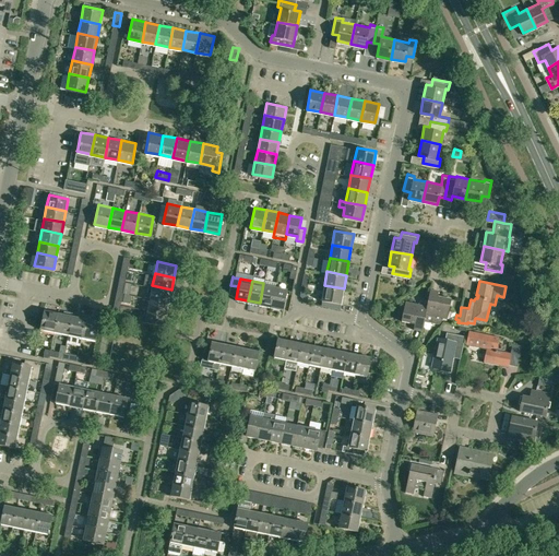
[(275,286),(263,283),(260,303),(271,306),(275,286)]
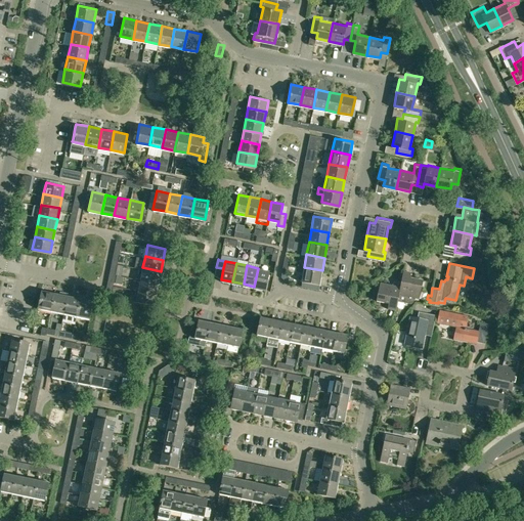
[(161,271),(142,267),(140,278),(159,281),(161,271)]
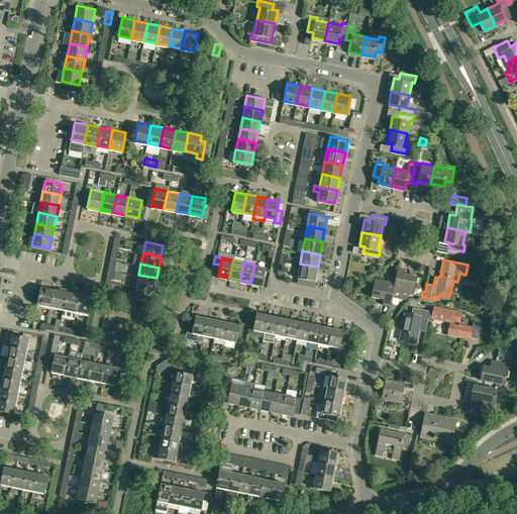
[(318,267),(300,264),(298,277),(316,280),(318,267)]
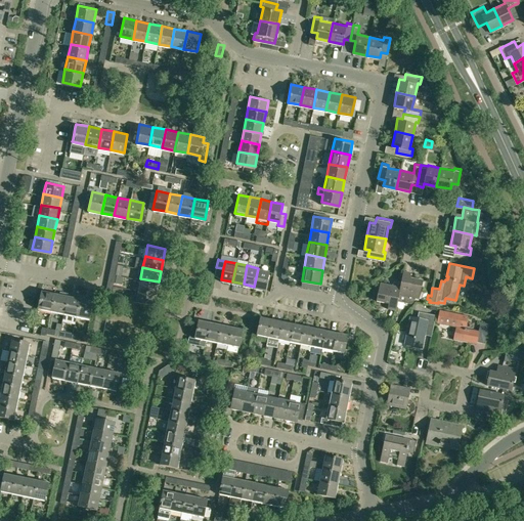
[(258,268),(254,287),(265,289),(269,270),(258,268)]
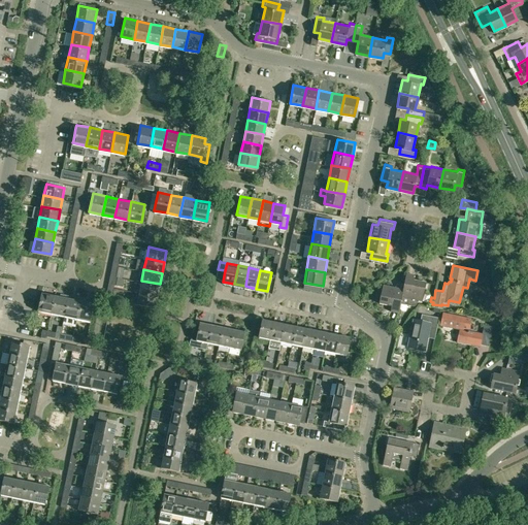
[(418,301),(419,298),(422,298),(426,280),(414,277),(415,272),(406,270),(403,286),(402,294),(401,301),(414,304),(415,303),(417,303),(417,302),(418,302),(418,301)]
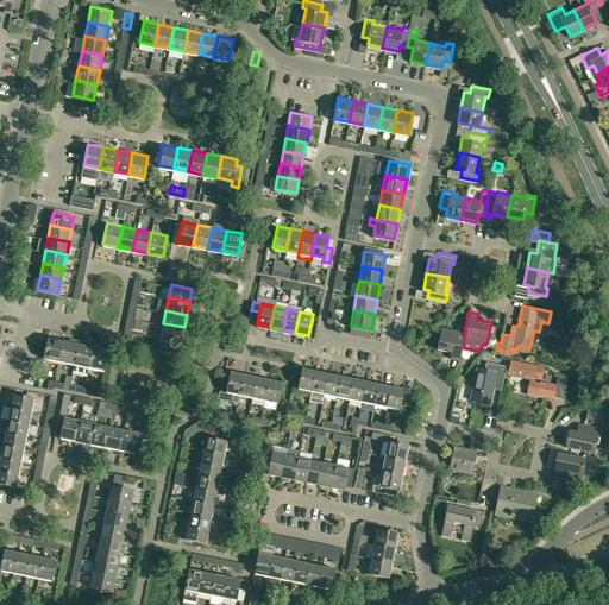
[(182,340),(184,327),(163,323),(161,335),(182,340)]
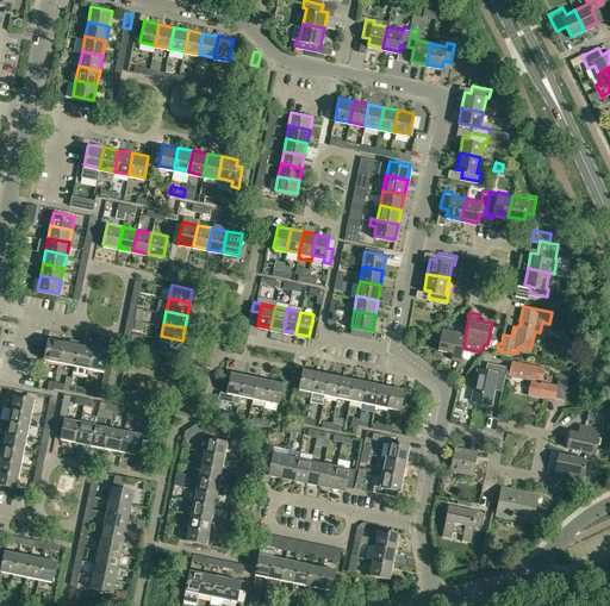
[(464,348),(465,339),(466,330),(442,325),(439,347),(453,350),(452,356),(461,358),(464,348)]
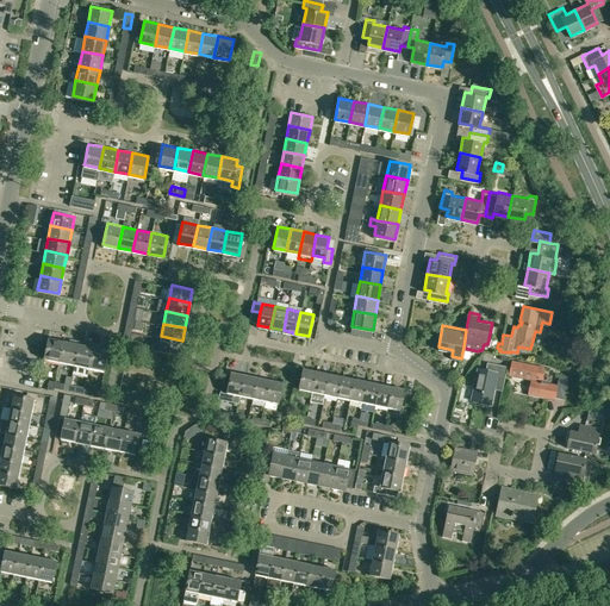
[(64,339),(49,336),(44,357),(60,360),(64,339)]
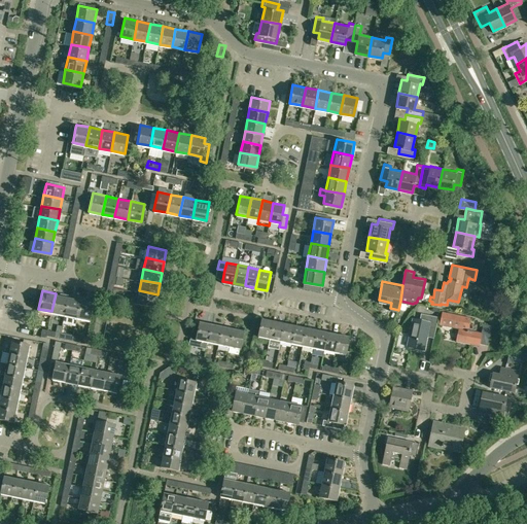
[(154,306),(157,294),(139,290),(137,302),(154,306)]
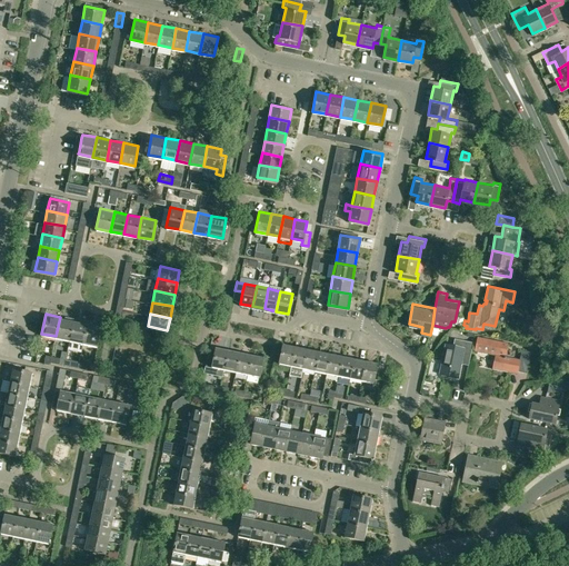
[(56,336),(69,339),(73,319),(60,317),(56,336)]
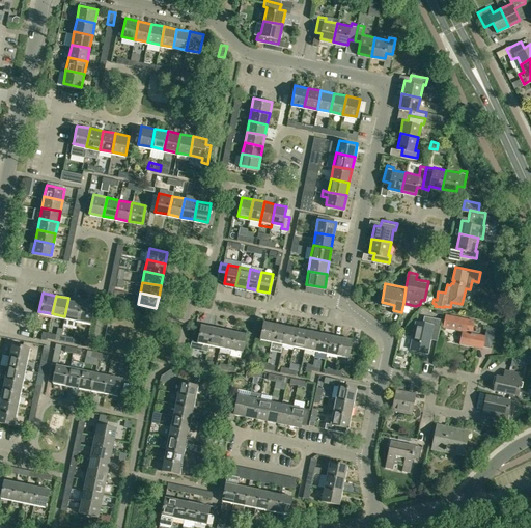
[(64,316),(78,320),(81,301),(68,298),(64,316)]
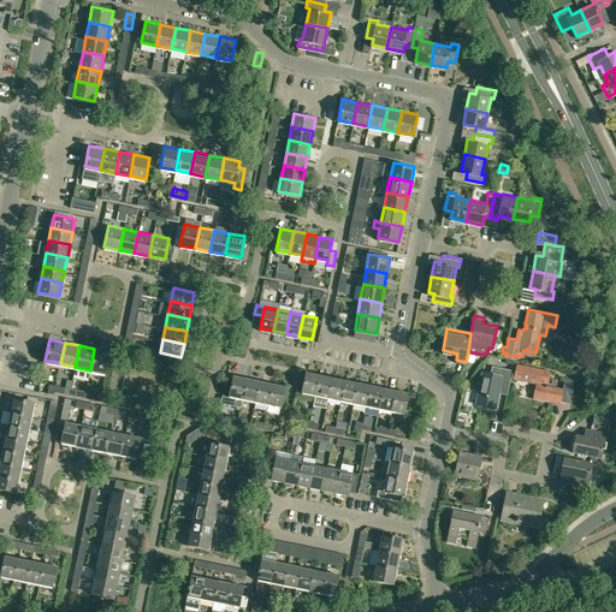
[(90,370),(105,373),(110,352),(94,349),(90,370)]
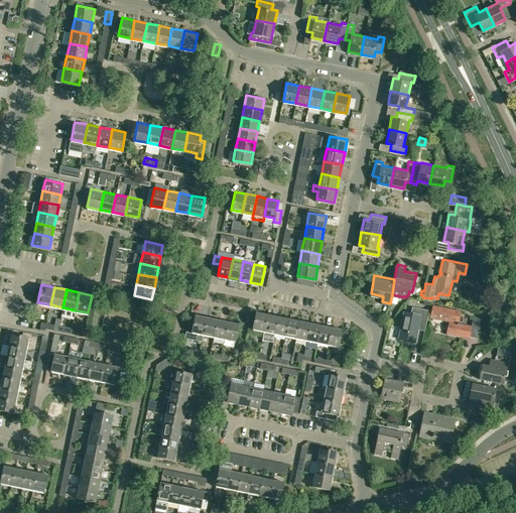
[(478,336),(482,315),(473,314),(471,324),(458,321),(461,307),(433,302),(430,315),(449,319),(447,332),(469,337),(470,334),(478,336)]
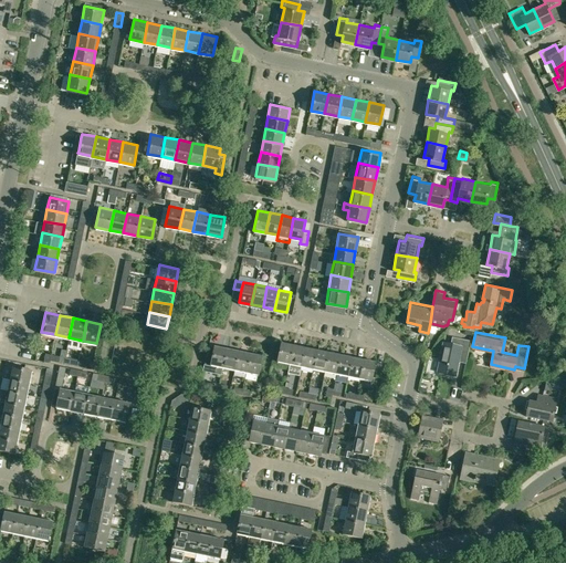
[(438,368),(456,373),(458,360),(467,361),(471,337),(452,334),(450,342),(443,341),(438,368)]
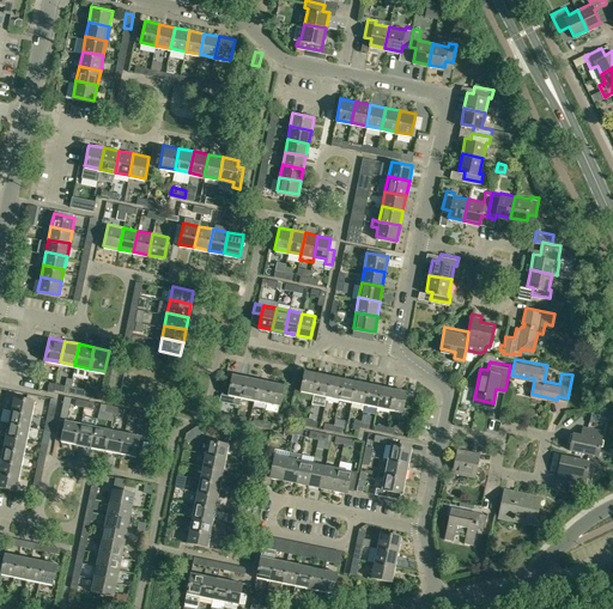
[(301,389),(314,391),(319,371),(304,369),(301,389)]
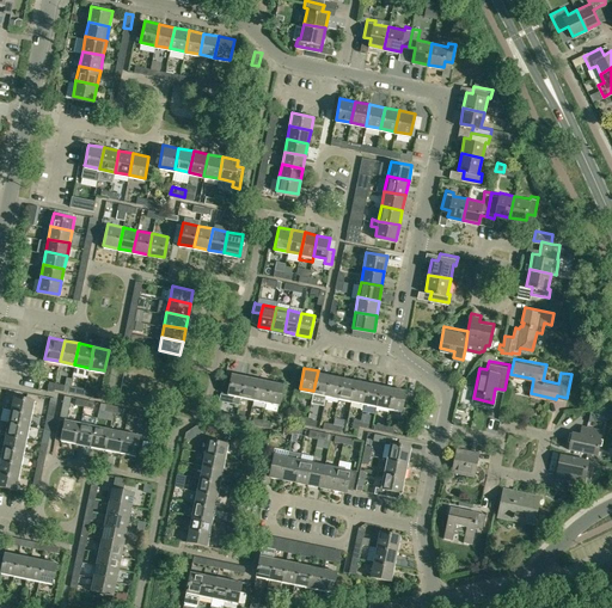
[(330,373),(318,370),(313,391),(326,394),(330,373)]
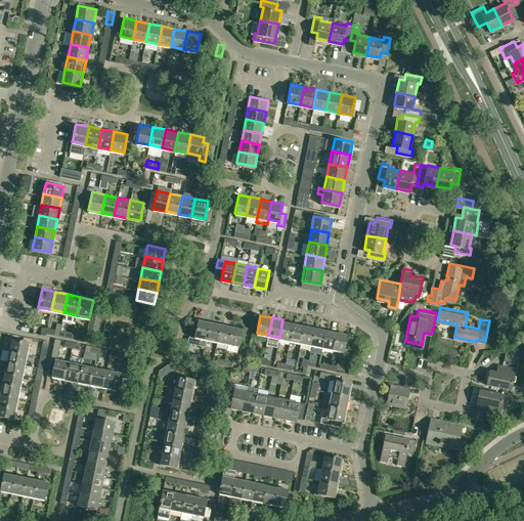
[(194,336),(206,339),(210,320),(199,318),(194,336)]
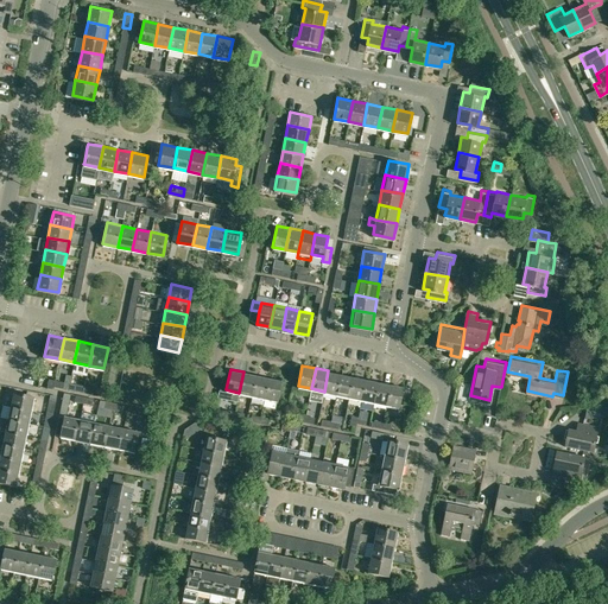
[(324,392),(336,394),(341,373),(328,370),(324,392)]
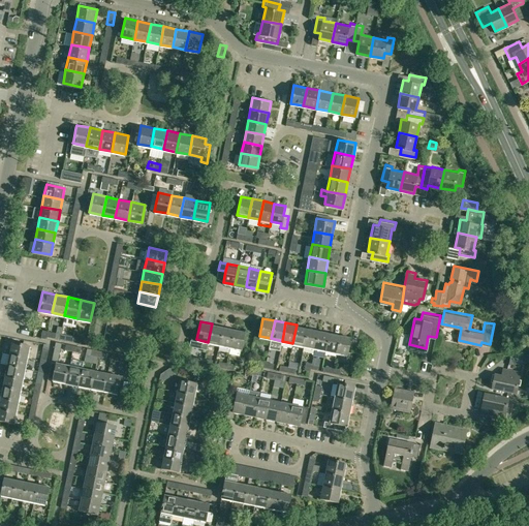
[(208,342),(219,344),(223,326),(212,323),(208,342)]
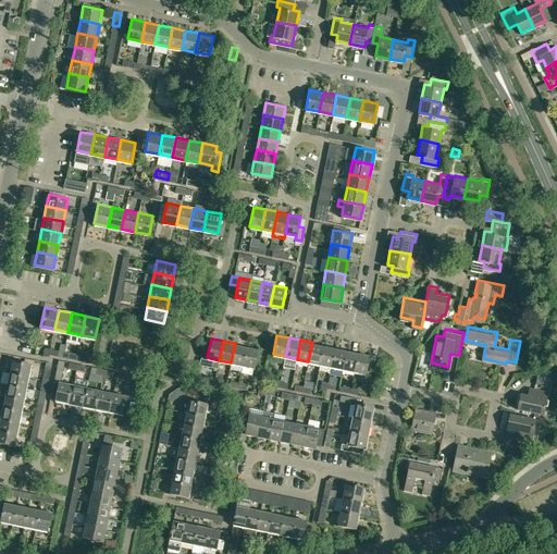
[(308,361),(320,364),(323,344),(312,342),(308,361)]
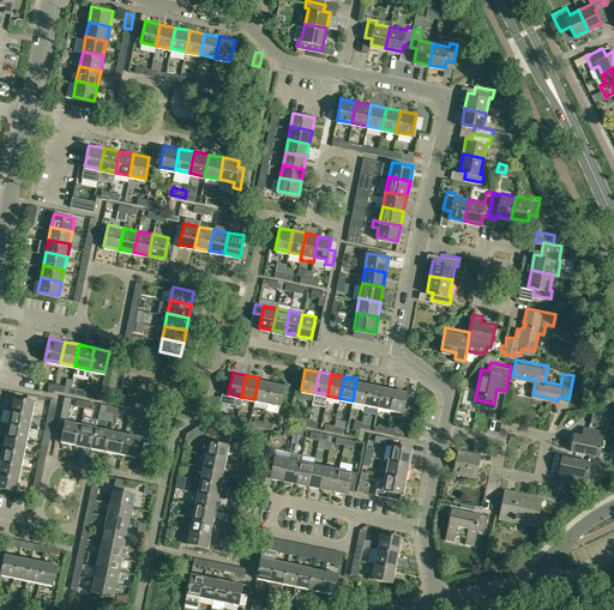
[(254,399),(268,402),(271,380),(259,378),(254,399)]
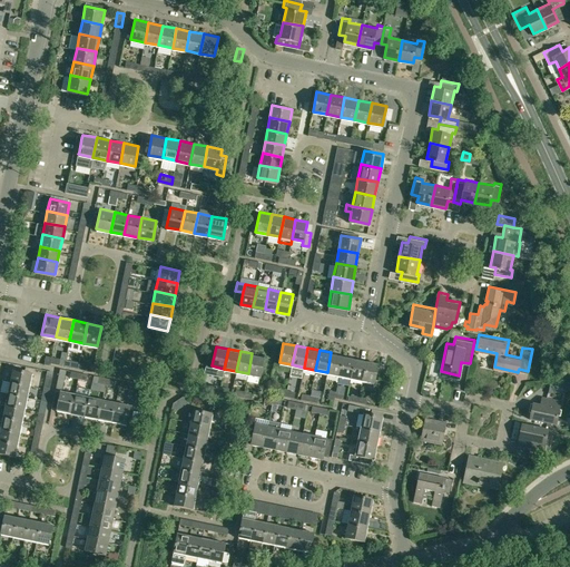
[(331,352),(327,372),(338,374),(343,354),(331,352)]
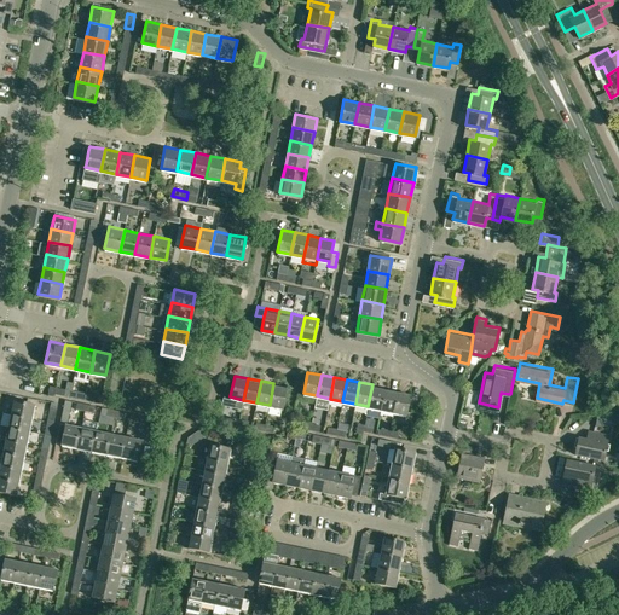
[(273,383),(270,405),(283,407),(287,387),(273,383)]
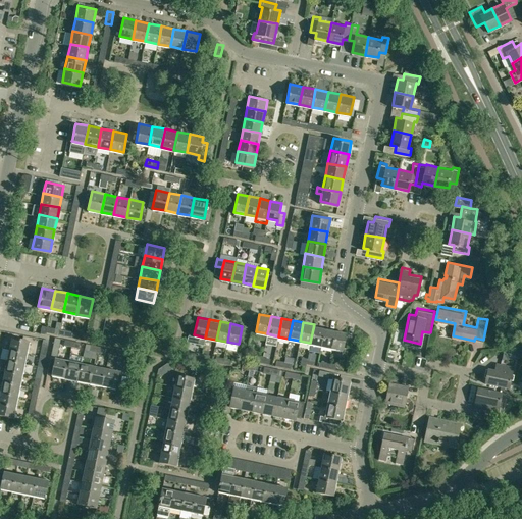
[(310,343),(321,345),(324,327),(314,324),(310,343)]
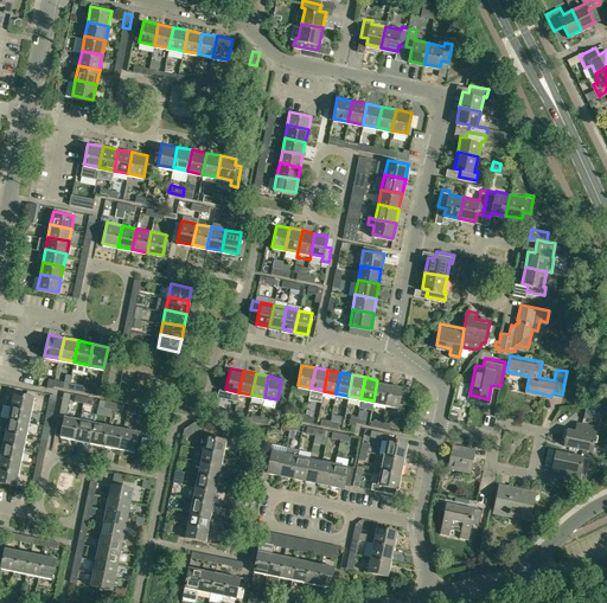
[(374,401),(385,403),(390,383),(377,380),(374,401)]
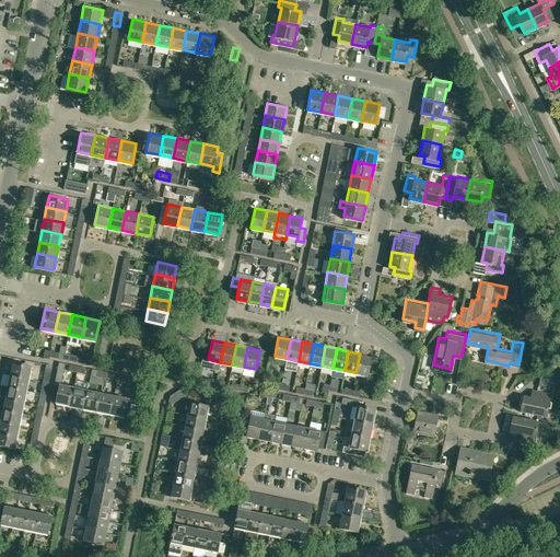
[(360,354),(356,372),(368,375),(372,356),(360,354)]
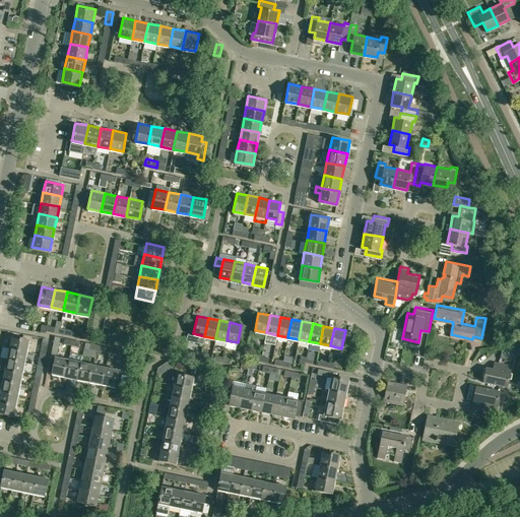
[(9,346),(27,349),(29,338),(12,335),(9,346)]
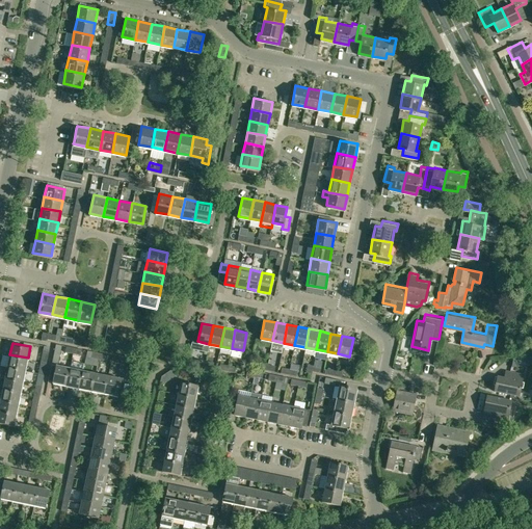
[(9,354),(7,365),(26,369),(28,358),(9,354)]
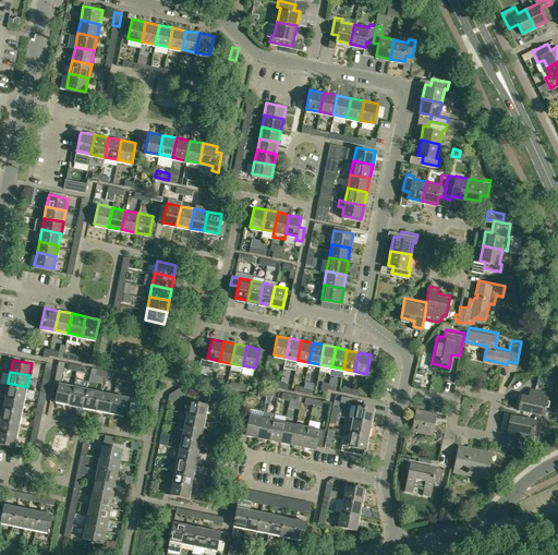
[(541,383),(552,382),(550,372),(543,373),(541,383)]
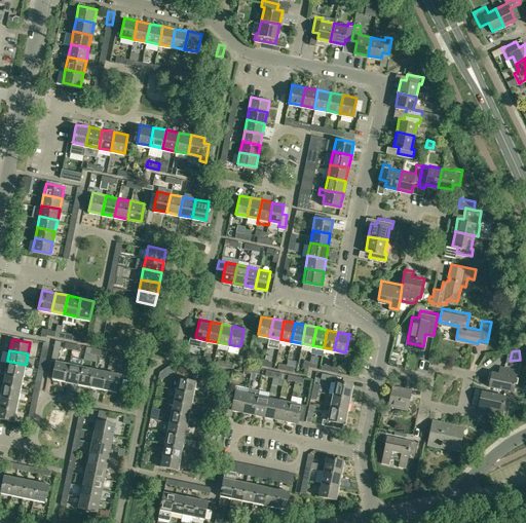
[(52,377),(66,380),(69,362),(55,359),(52,377)]
